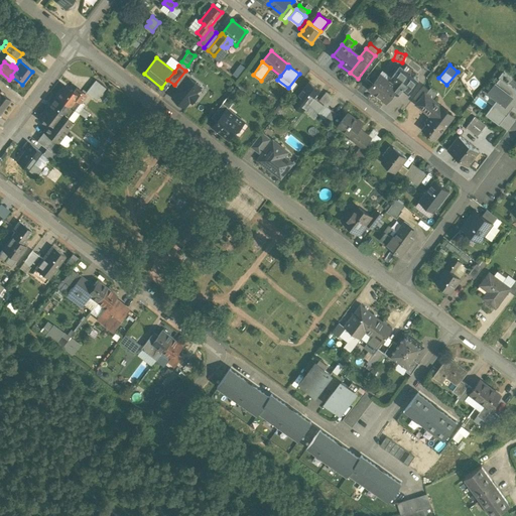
[(418,81),(400,67),(390,79),(394,82),(393,84),(397,87),(393,92),(396,94),(397,94),(398,94),(399,94),(403,88),(409,93),(418,81)]
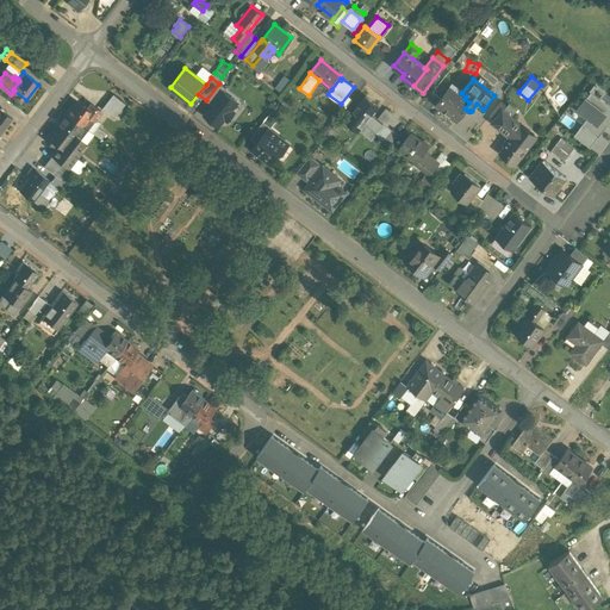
[(219,83),(206,100),(212,106),(224,91),(226,88),(219,83)]
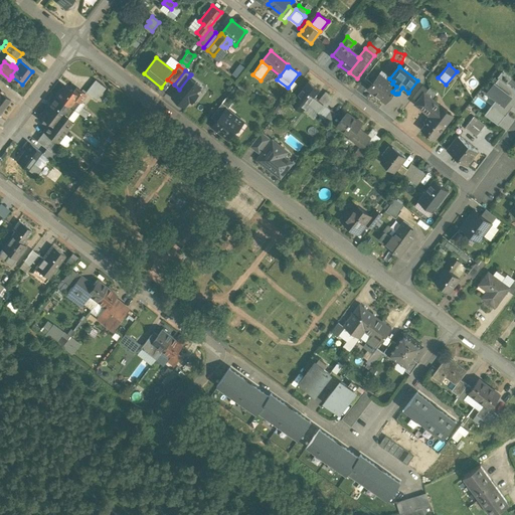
[(499,77),(507,83),(511,77),(503,71),(499,77)]
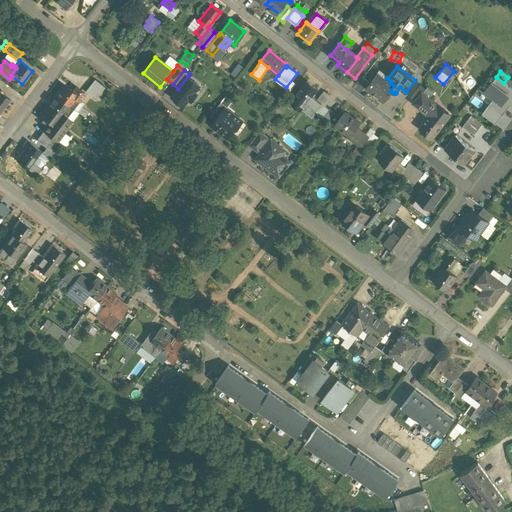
[(384,78),(377,73),(366,87),(383,101),(390,91),(394,86),(390,83),(384,78)]
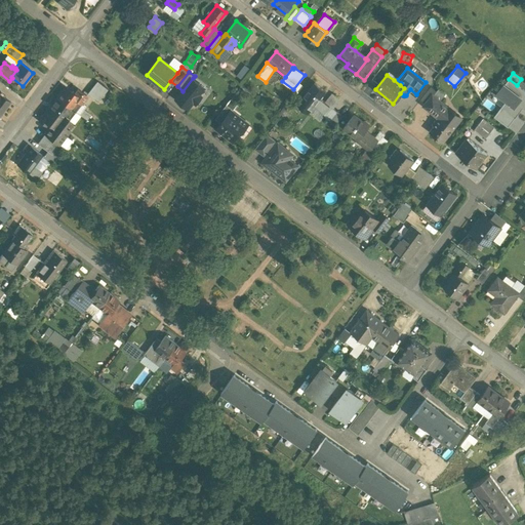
[(183,91),(176,98),(190,109),(196,101),(198,102),(202,96),(199,94),(204,87),(193,78),(183,91)]
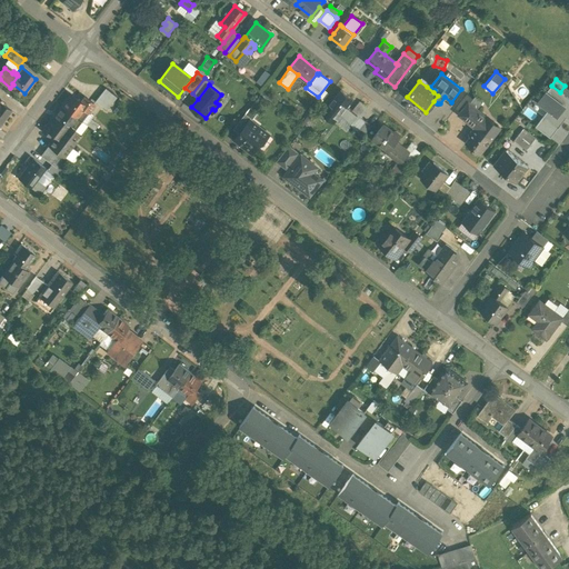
[(568,98),(560,92),(551,86),(538,102),(548,110),(545,116),(559,127),(566,117),(568,119),(568,98)]
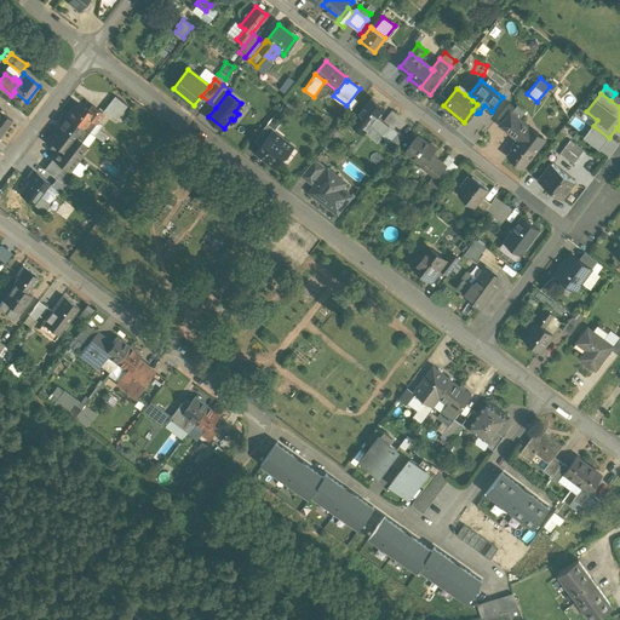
[(127,107),(115,96),(104,110),(116,120),(127,107)]
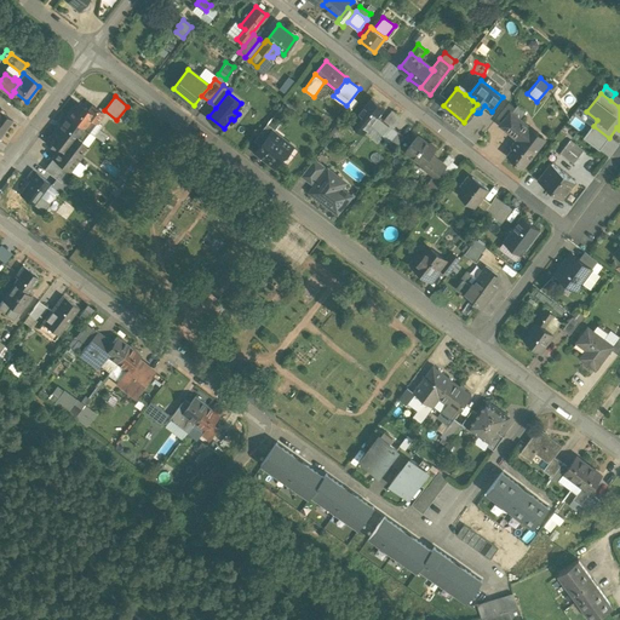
[(384,107),(371,97),(350,122),(363,133),(372,124),(383,132),(389,124),(378,115),(384,107)]
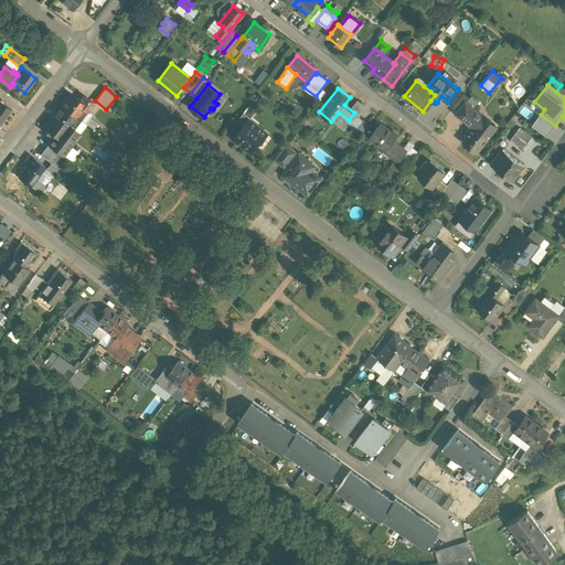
[(80,102),(70,94),(62,105),(76,117),(83,108),(87,110),(93,104),(83,96),(80,102)]
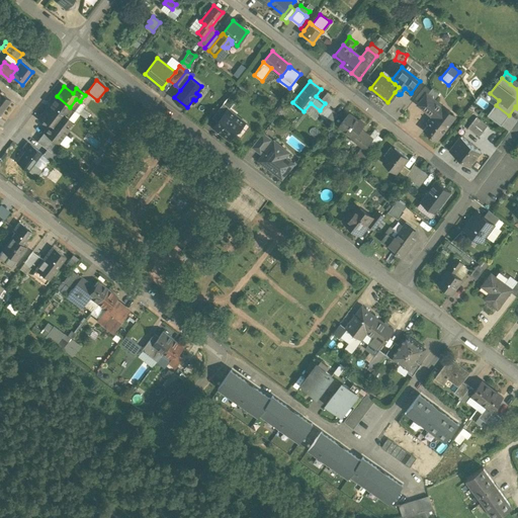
[(432,87),(419,104),(431,113),(439,103),(433,99),(439,92),(432,87)]
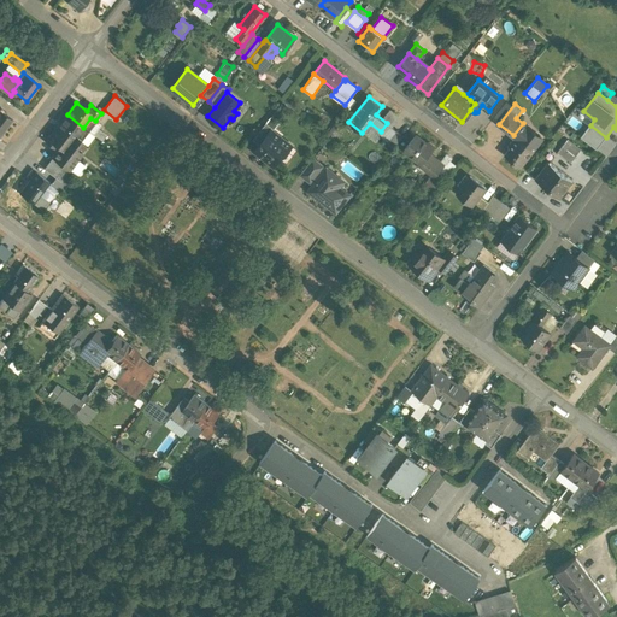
[(0,134),(12,119),(0,110),(0,134)]
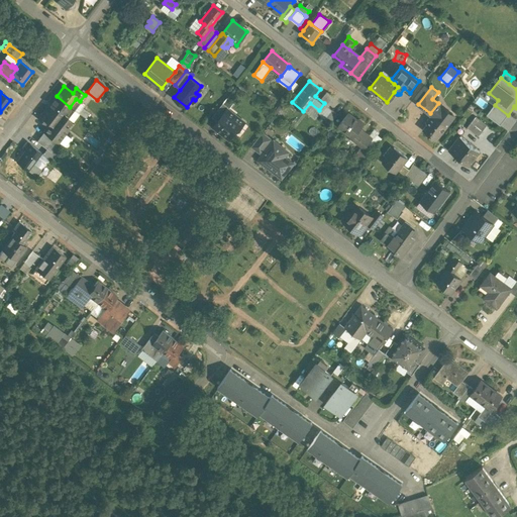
[(70,107),(57,96),(48,107),(57,113),(54,118),(56,119),(62,124),(63,124),(67,117),(64,115),(70,107)]
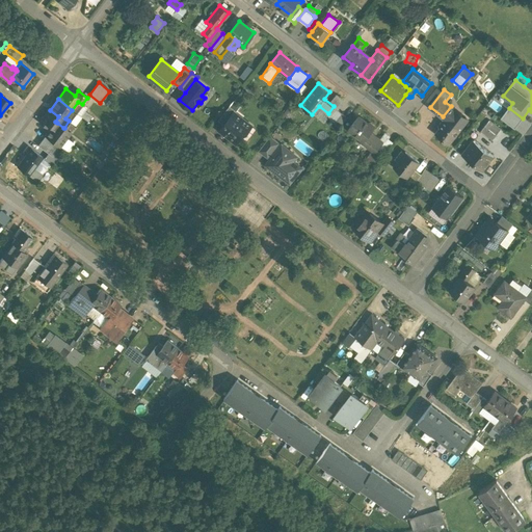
[(237,111),(230,106),(218,121),(222,125),(222,126),(222,127),(234,112),(235,113),(237,111)]
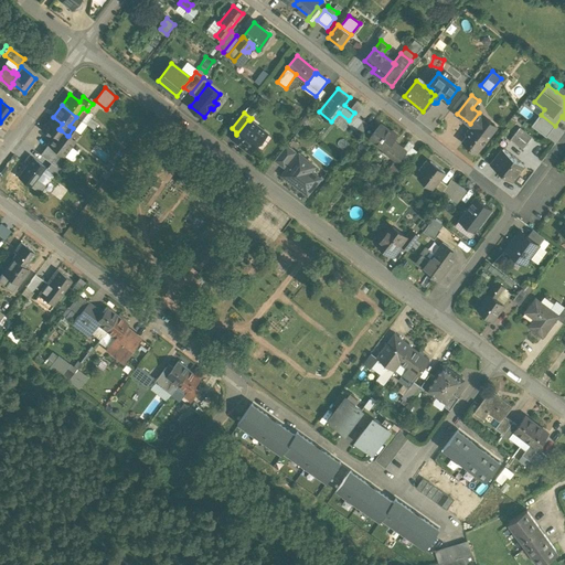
[(362,119),(354,113),(349,120),(347,123),(354,129),(362,119)]
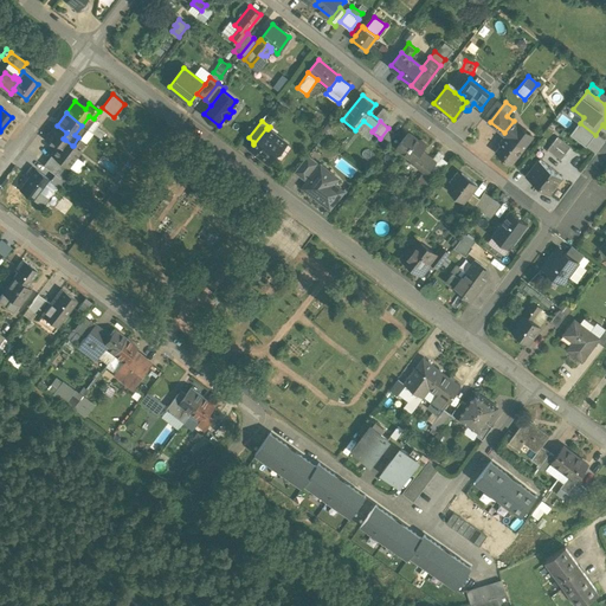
[(524,130),(514,121),(504,133),(507,135),(507,134),(516,141),(524,130)]
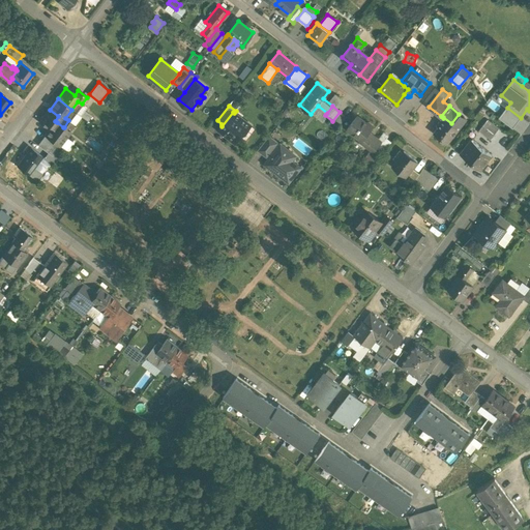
[(521,118),(507,108),(499,118),(513,128),(521,118)]
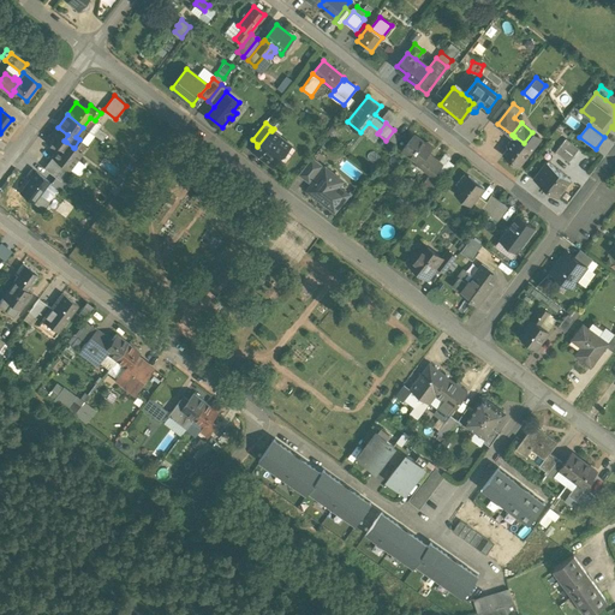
[(67,135),(58,127),(46,142),(53,147),(55,144),(59,147),(61,148),(66,142),(64,141),(67,135)]
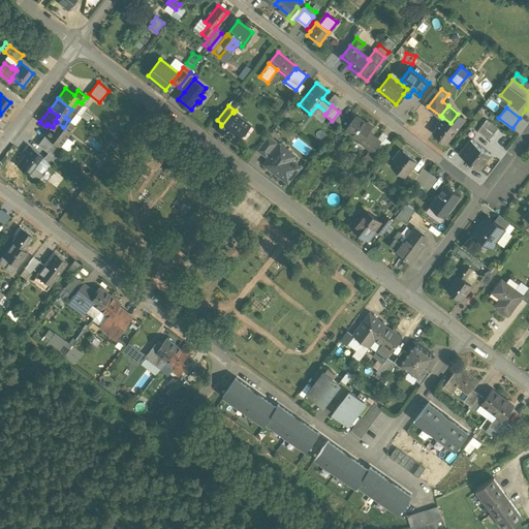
[(80,116),(71,110),(65,118),(68,120),(69,120),(73,123),(80,116)]
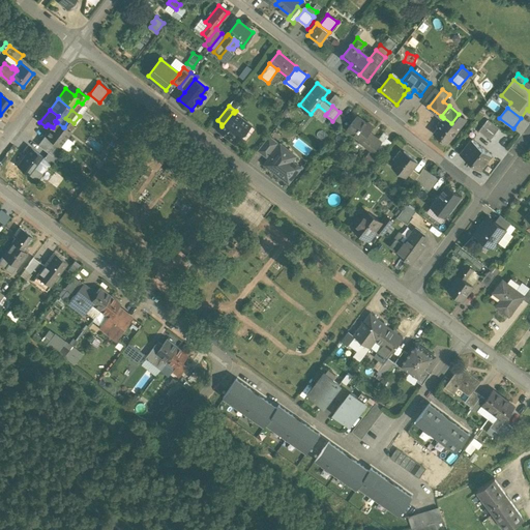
[(234,113),(233,112),(222,126),(223,133),(234,142),(242,131),(245,131),(248,127),(251,127),(252,125),(247,121),(245,122),(234,113)]
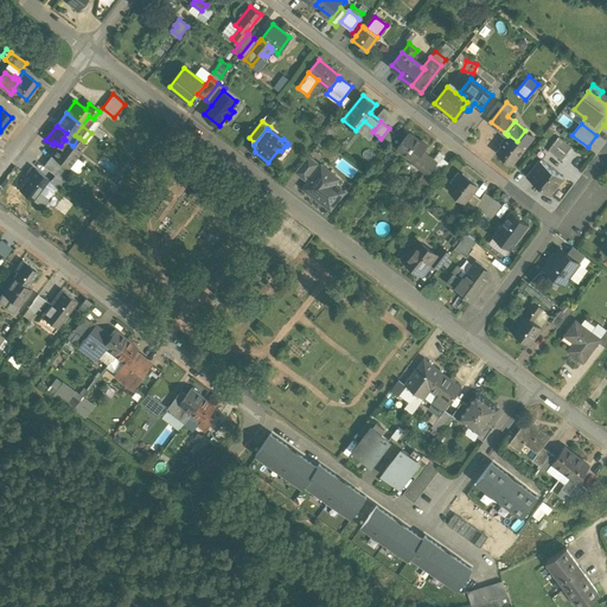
[(396,133),(389,128),(381,139),(388,144),(396,133)]
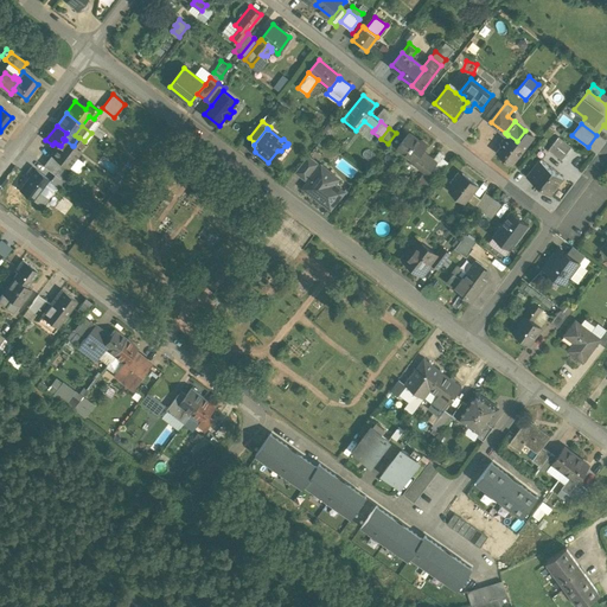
[(517,141),(508,134),(508,135),(503,141),(504,142),(497,153),(512,165),(534,136),(525,131),(517,141)]
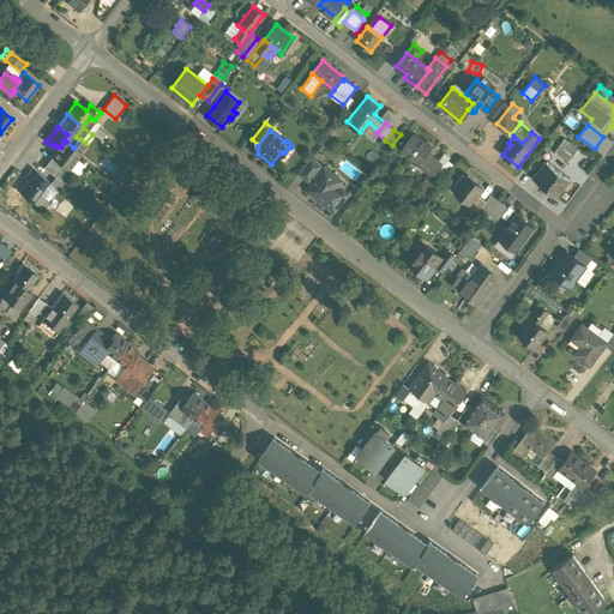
[(431,149),(414,134),(402,149),(417,161),(415,163),(432,176),(441,166),(427,154),(431,149)]
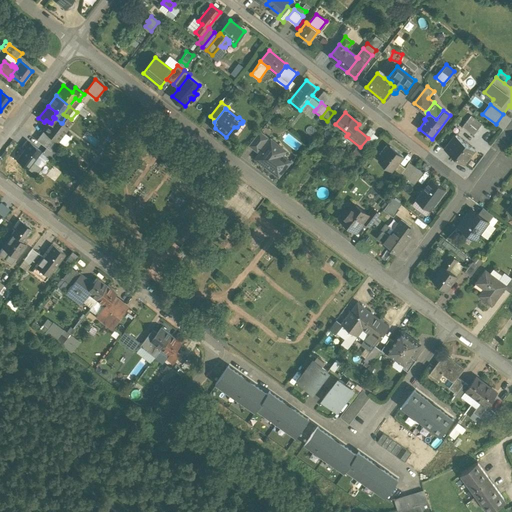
[(463,126),(474,135),(482,124),(471,116),(463,126)]
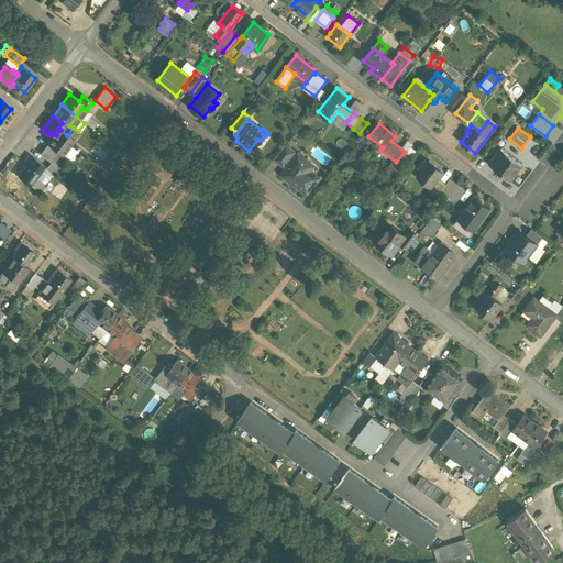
[(67,135),(61,130),(56,135),(54,134),(48,143),(63,154),(74,140),(68,135),(67,135)]
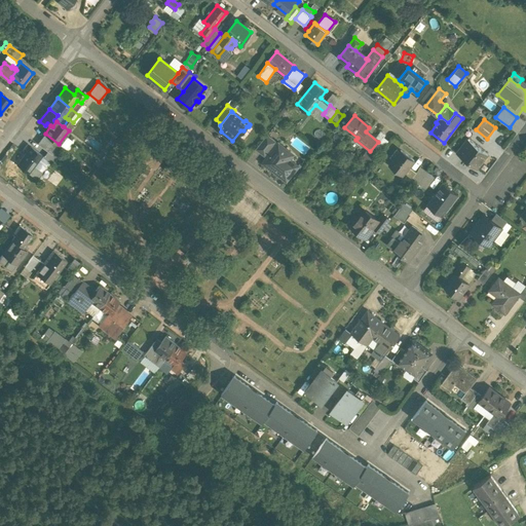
[(54,142),(45,134),(37,144),(47,151),(54,142)]
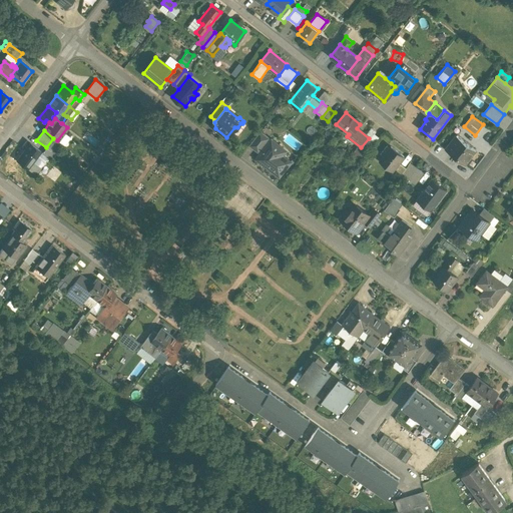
[(270,138),(261,131),(249,145),(259,152),(270,138)]
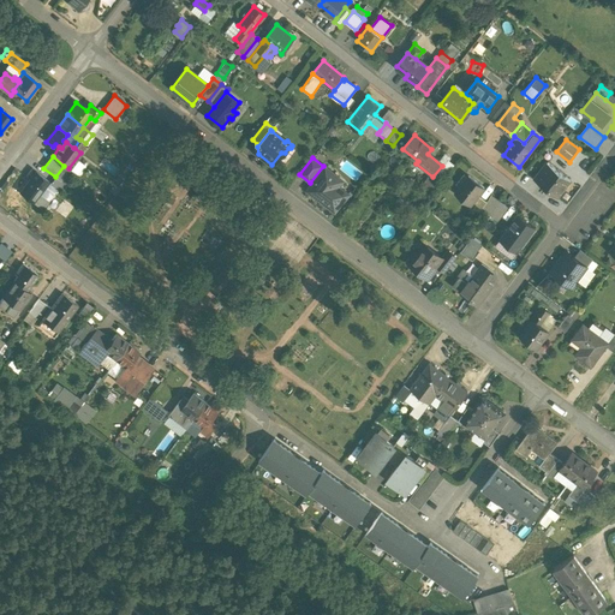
[(563,177),(548,163),(535,179),(557,197),(571,181),(563,177)]
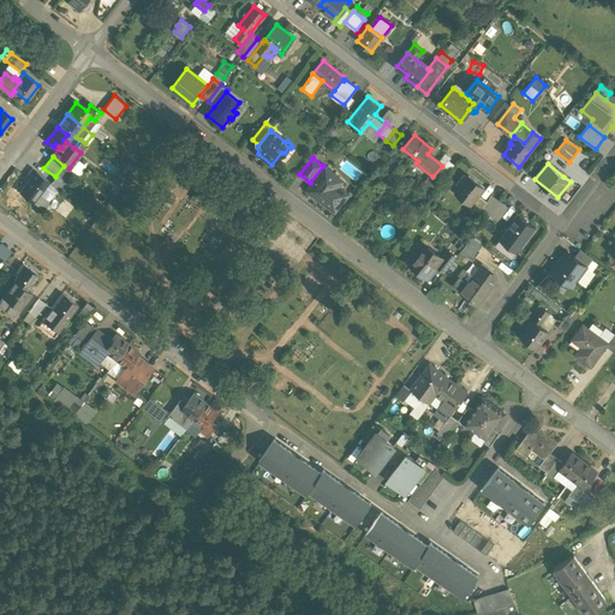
[(326,167),(308,190),(335,212),(348,195),(332,183),(336,177),(326,167)]
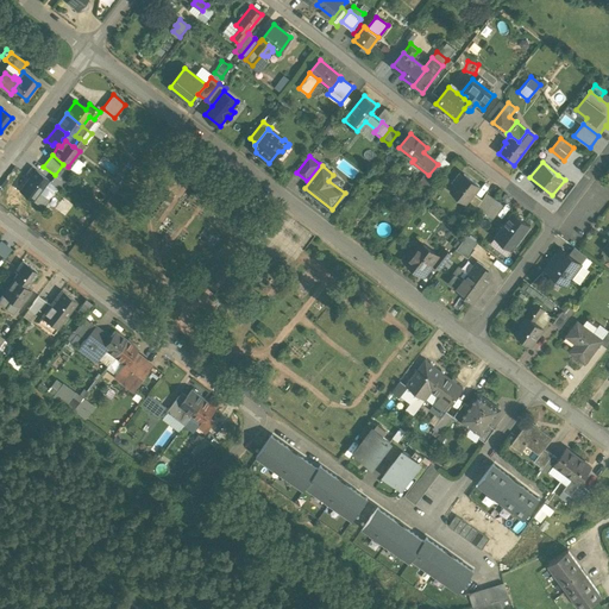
[(36,170),(20,190),(33,200),(49,180),(36,170)]
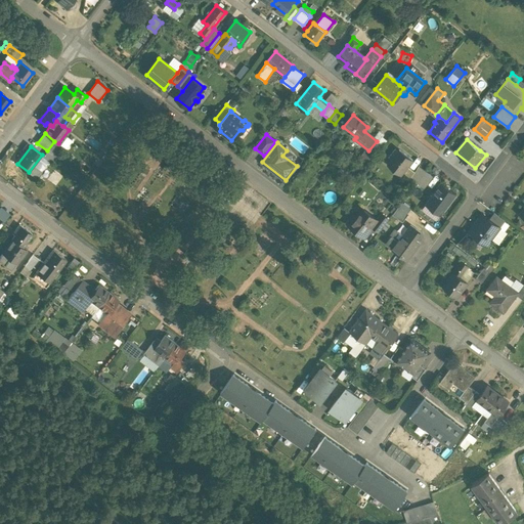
[(399,148),(396,153),(393,150),(389,157),(391,159),(387,164),(400,175),(412,160),(399,148)]
